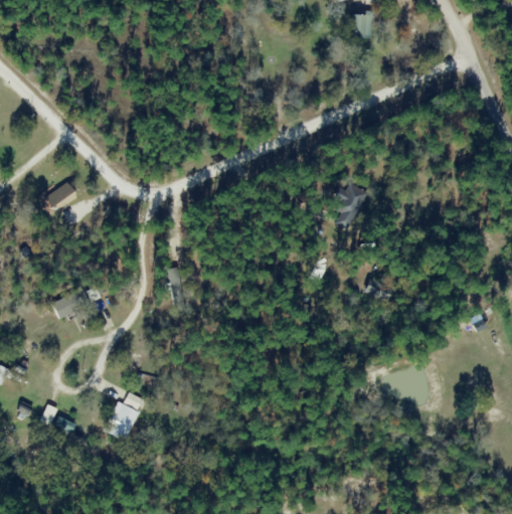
[(371,11),(350,11),(350,36),(371,36),(371,11)]
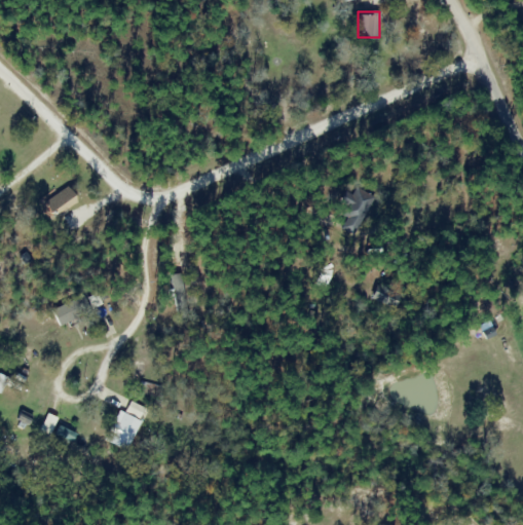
[(57,218),(79,201),(68,185),(44,201),(57,218)]
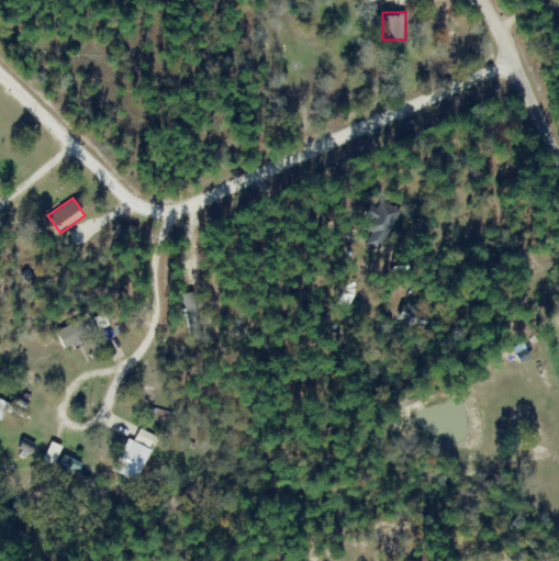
[(369,216),(370,217),(366,228),(371,231),(366,244),(382,250),(401,208),(377,198),(369,216)]
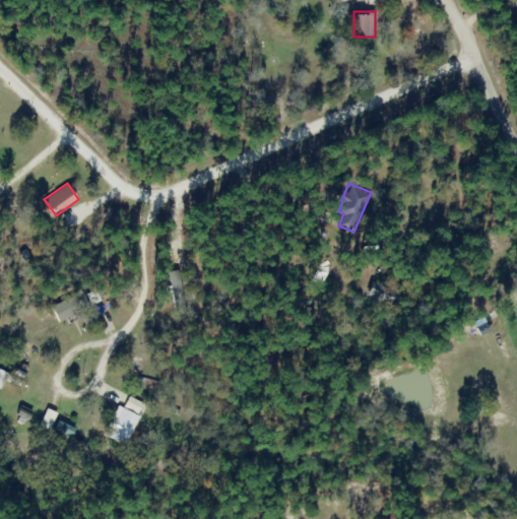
[(87,308),(79,293),(52,306),(60,321),(87,308)]
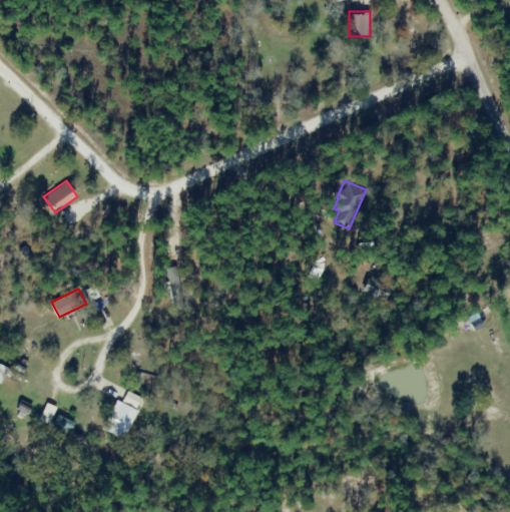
[(98,311),(106,327),(113,324),(106,307),(98,311)]
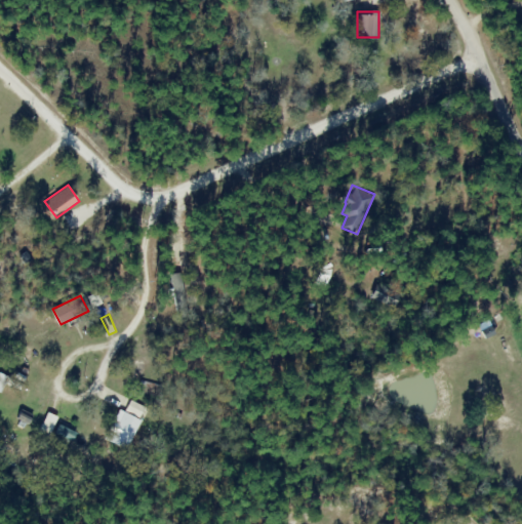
[(146,406),(131,400),(126,411),(119,408),(107,438),(129,447),(146,406)]
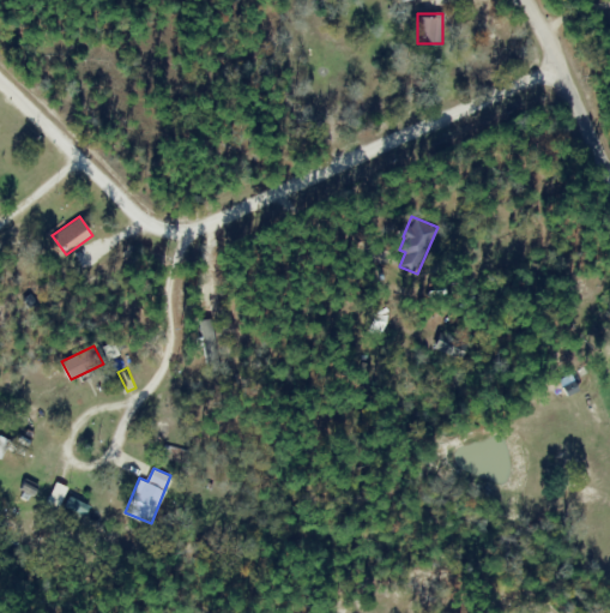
[(68,487),(56,482),(48,505),(59,510),(68,487)]
